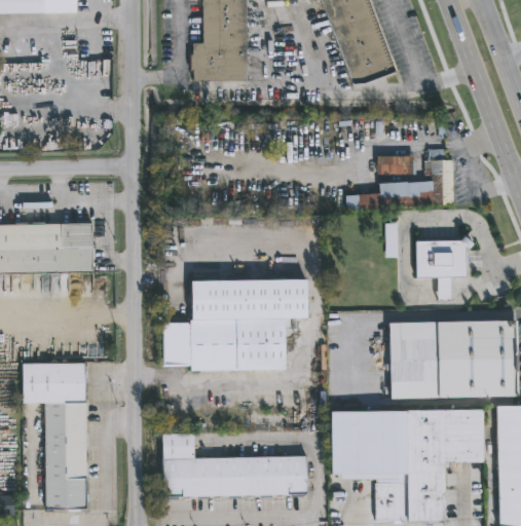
[(73,0),(74,14),(0,15),(0,0),(73,0)]
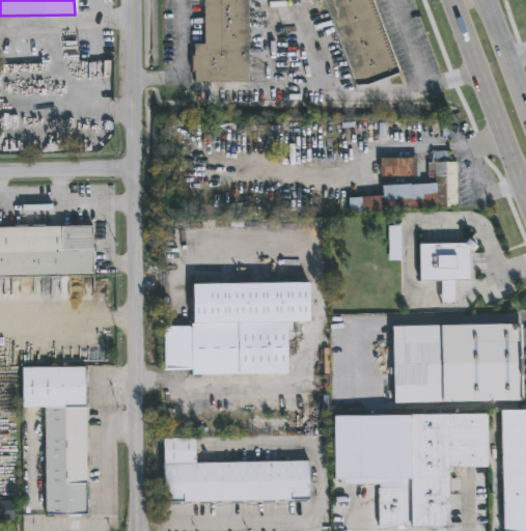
[(372,0),(399,73),(368,84),(356,85),(324,0),(248,0),(249,83),(195,84),(195,72),(193,72),(193,56),(194,56),(194,46),(204,46),(204,0),(372,0)]
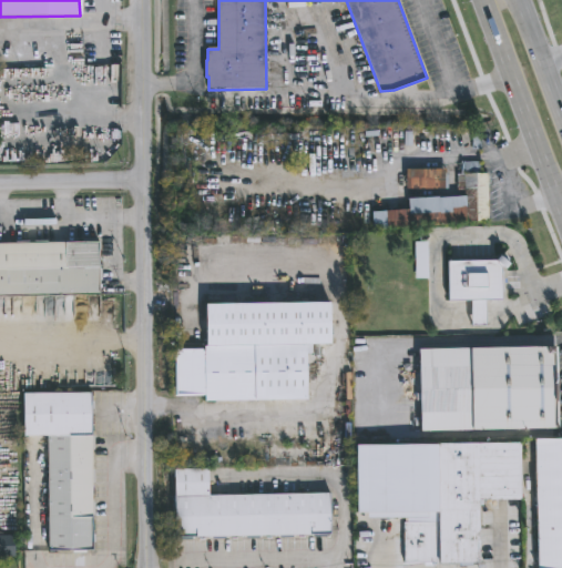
[(483,162),(483,174),(490,174),(490,178),(492,178),(492,184),(491,184),(490,223),(477,222),(478,175),(460,175),(460,162),(483,162)]
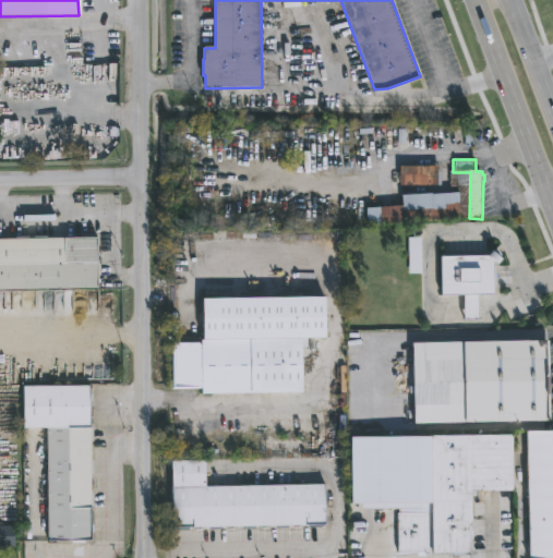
[(445,185),(405,186),(405,167),(445,167),(445,185)]
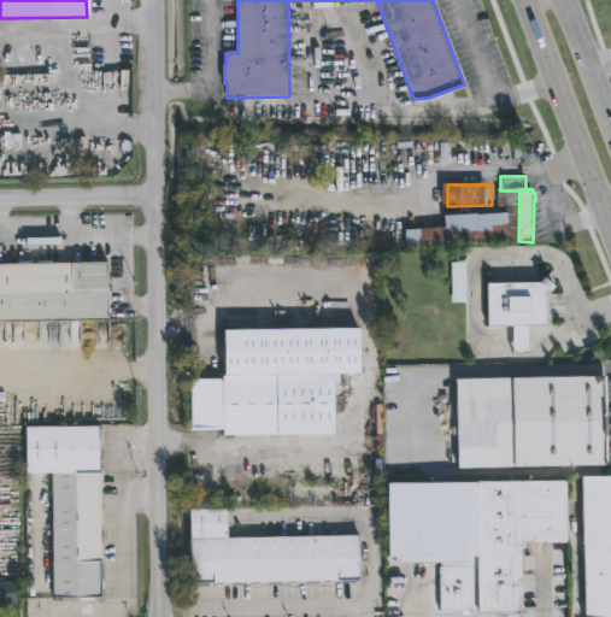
[(507,213),(509,244),(407,251),(407,247),(399,247),(398,231),(446,228),(446,217),(507,213)]
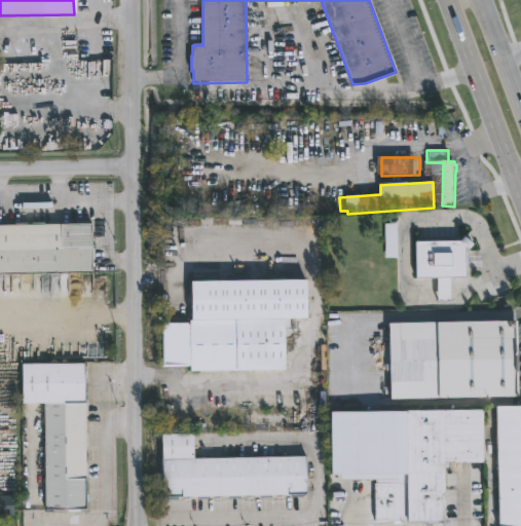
[(92,270),(0,271),(0,227),(91,226),(92,270)]
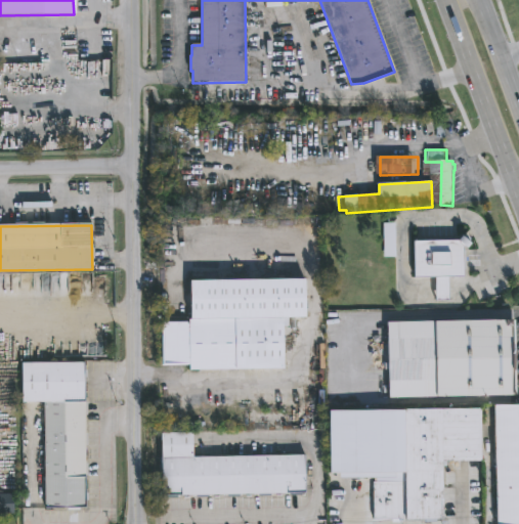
[(295,317),(295,328),(288,328),(288,337),(291,337),(291,369),(193,370),(193,364),(167,365),(167,323),(191,322),(193,324),(192,279),(308,278),(308,317),(295,317)]
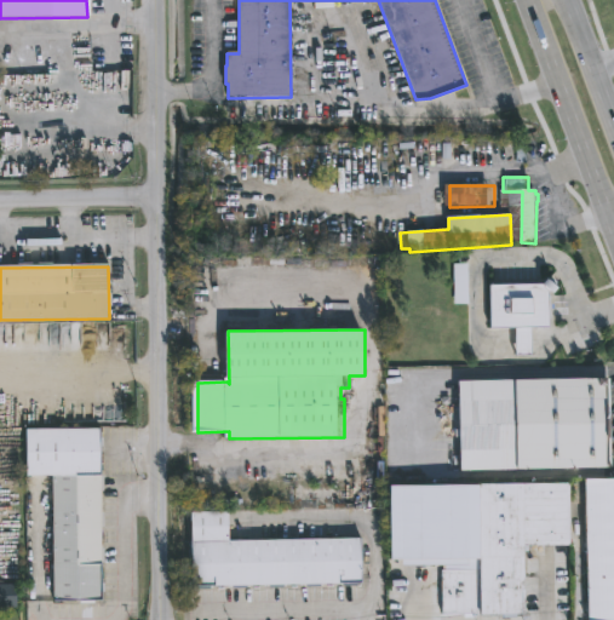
[(498,469),(460,470),(459,379),(606,377),(608,466),(498,469)]
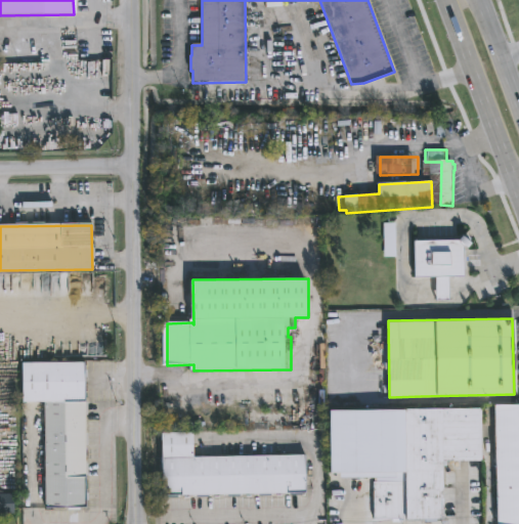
[(87,361),(87,368),(92,368),(92,377),(87,377),(87,401),(92,401),(92,413),(89,413),(89,432),(92,432),(92,444),(89,444),(89,463),(93,462),(93,476),(89,476),(89,491),(92,491),(93,498),(89,498),(89,506),(48,507),(48,428),(44,428),(44,421),(48,421),(48,401),(26,401),(26,361),(87,361)]
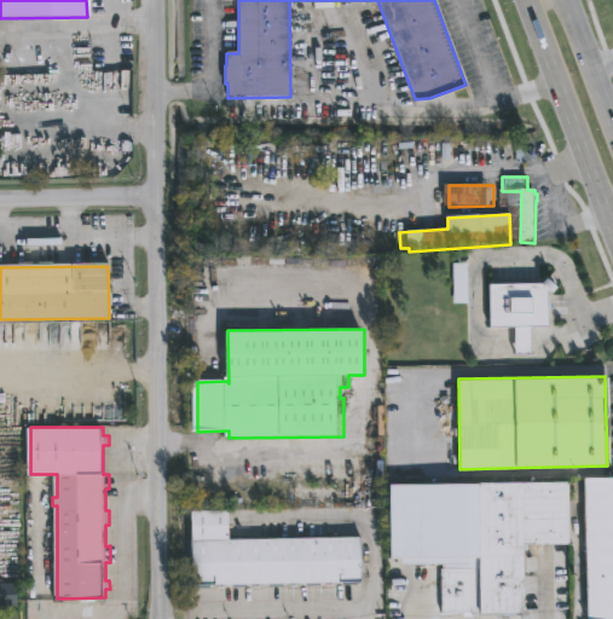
[(612,618),(587,618),(584,478),(612,475),(612,618)]
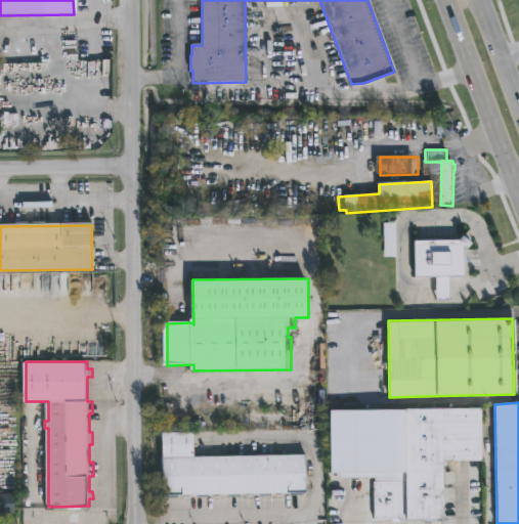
[(485,407),(485,461),(446,462),(447,518),(380,519),(379,482),(408,482),(408,474),(408,410),(408,407),(485,407)]
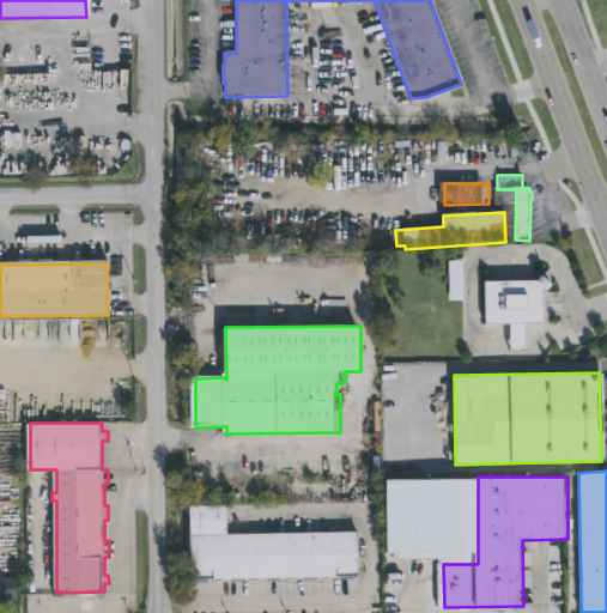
[(478,554),(468,554),(468,559),(402,560),(402,554),(389,554),(388,481),(478,480),(478,554)]
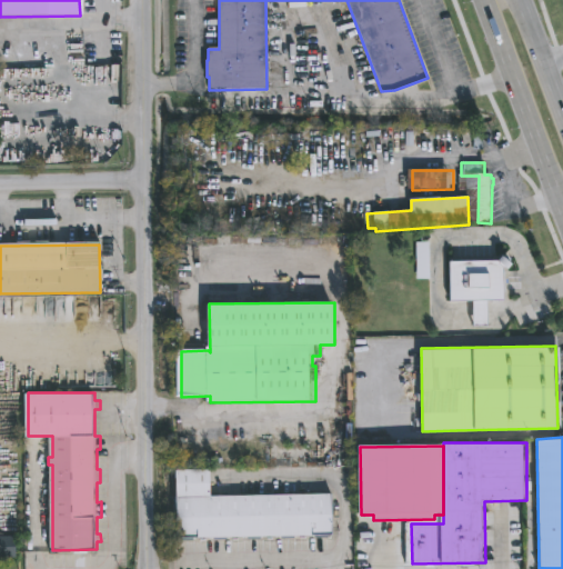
[(210,469),(210,495),(331,492),(332,533),(177,537),(174,469),(210,469)]
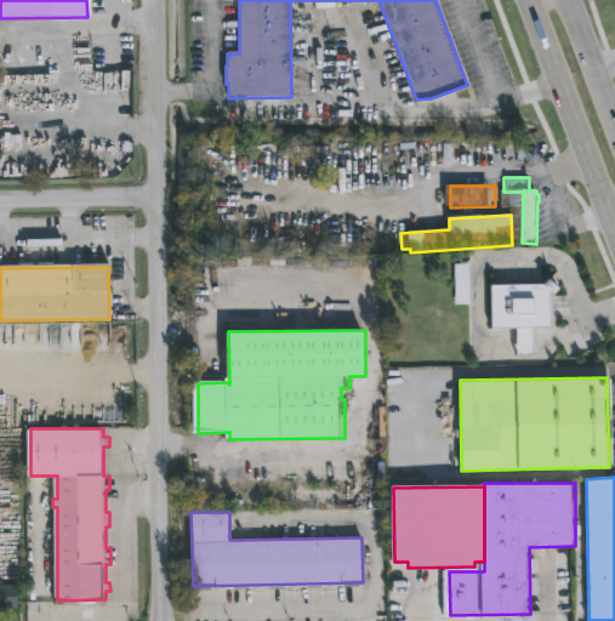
[(0,608),(0,584),(20,585),(20,608),(0,608)]
